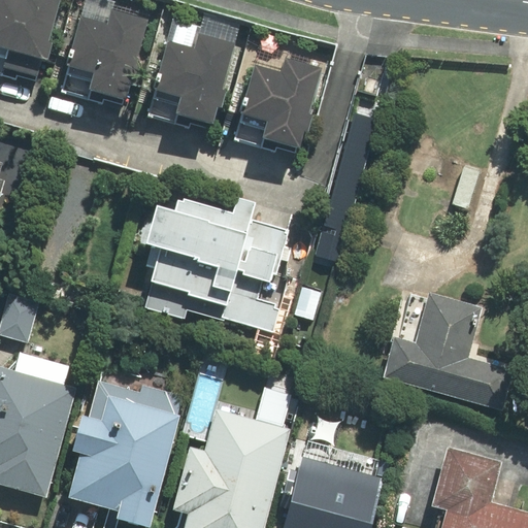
[(0,0),(0,51),(4,52),(46,63),(52,43),(47,42),(58,0),(0,0)]
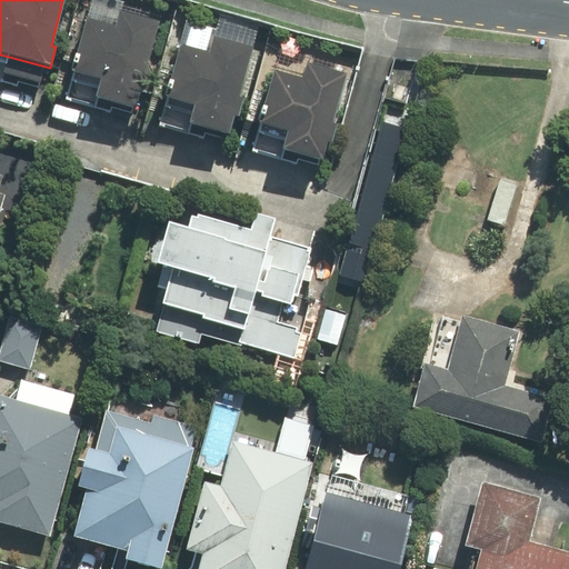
[(112,27),(85,19),(75,55),(79,56),(73,73),(97,80),(91,99),(132,110),(157,21),(117,11),(112,27)]
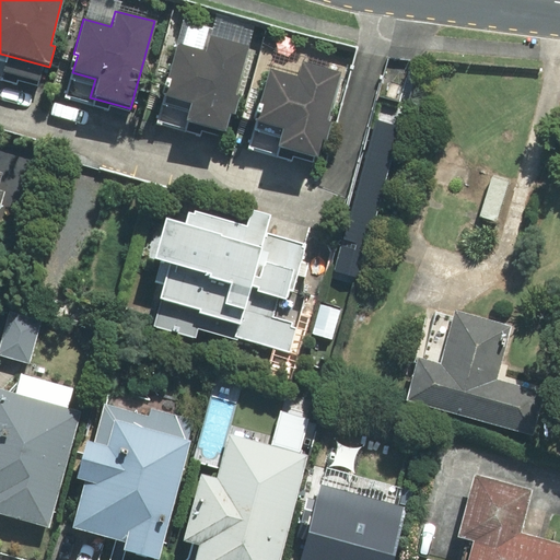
[(202,53),(175,45),(165,80),(170,81),(164,98),(187,105),(183,124),(222,135),(246,48),(207,37),(202,53)]
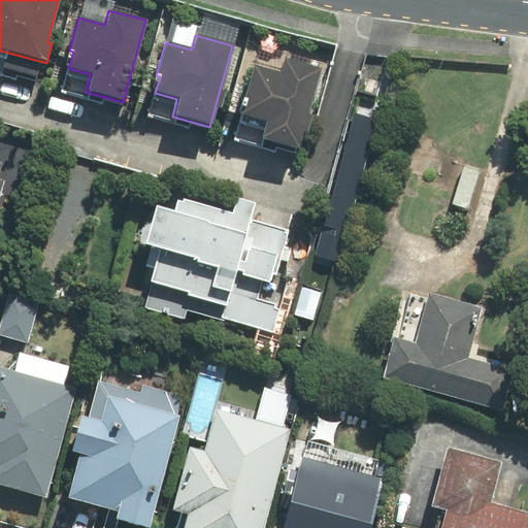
[(277,73),(252,66),(242,99),(245,100),(241,117),(263,123),(258,140),(296,151),(318,69),(282,59),(277,73)]
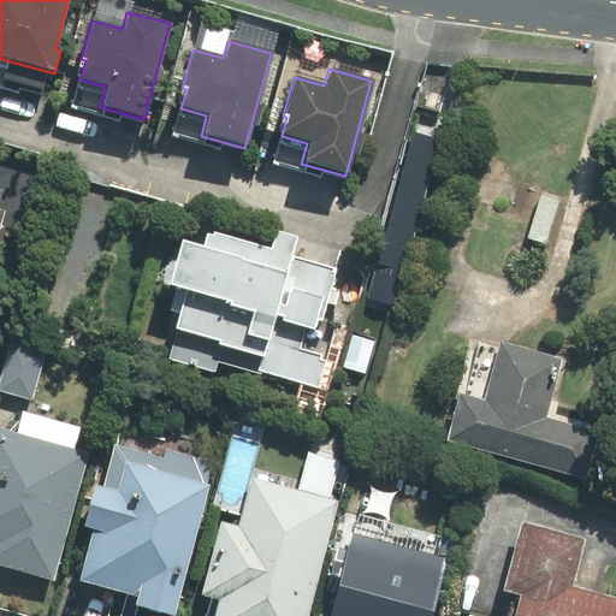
[(556,197),(538,191),(523,238),(543,244),(556,197)]
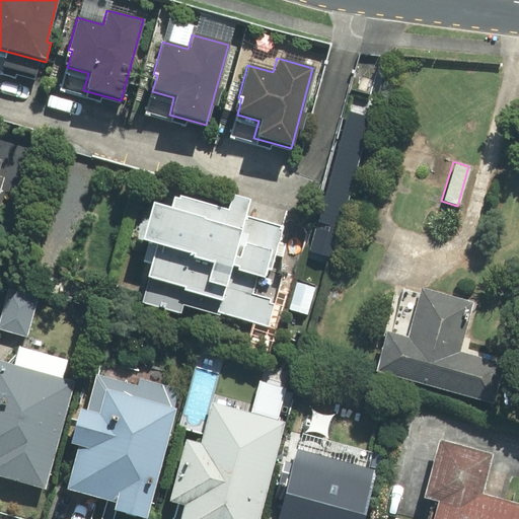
[(142,243),(155,246),(146,279),(203,294),(205,284),(222,289),(216,310),(267,323),(282,270),(269,266),(280,224),(244,215),(248,200),(230,195),(226,209),(172,194),(168,208),(152,204),(142,243)]
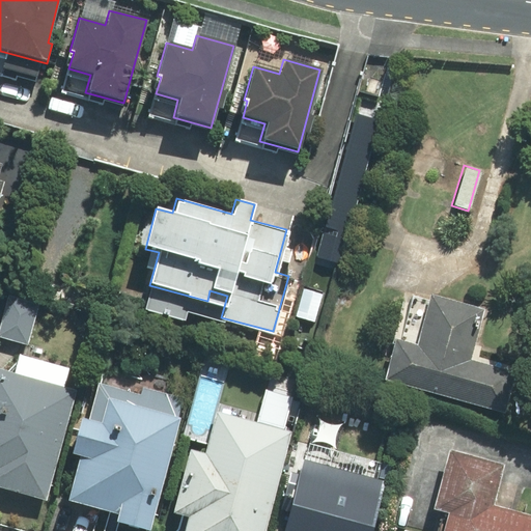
[(481,308),(426,295),(414,343),(393,338),(382,381),(504,412),(514,370),(469,358),(481,308)]
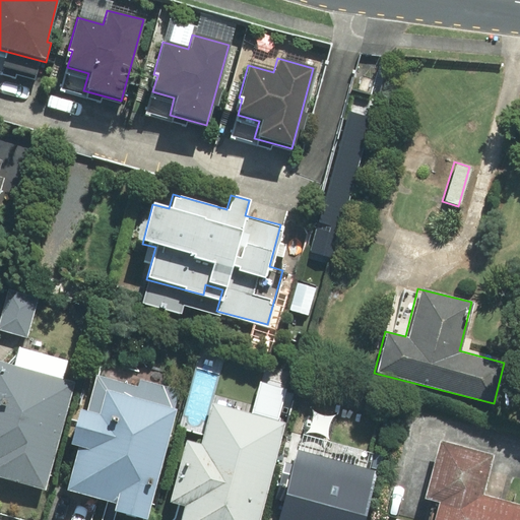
[(22,307),(0,300),(0,330),(15,335),(22,307)]
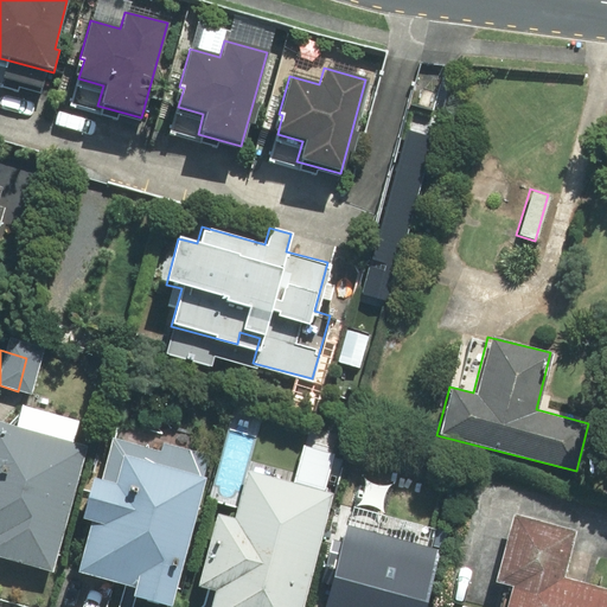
[(84,443),(0,421),(0,556),(52,570),(84,443)]
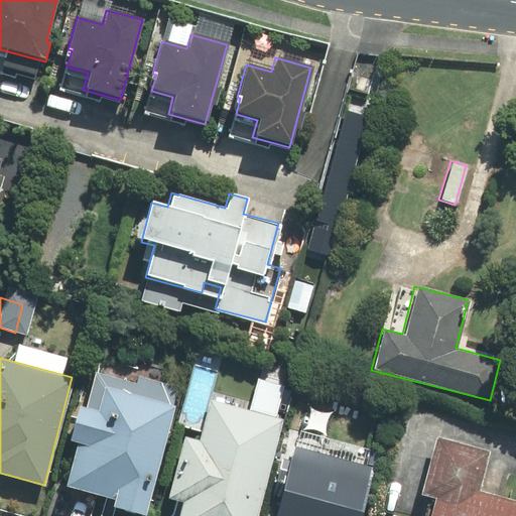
[(94,372),(85,407),(78,405),(68,441),(76,443),(65,486),(113,499),(111,509),(139,515),(145,515),(174,404),(169,403),(157,380),(136,375),(134,382),(94,372)]
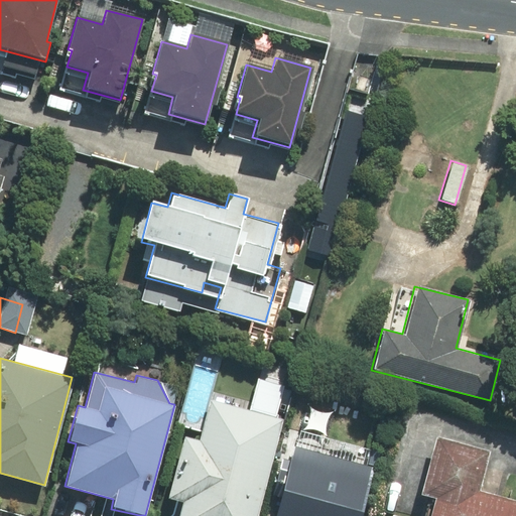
[(197,440),(182,436),(166,499),(180,503),(176,515),(253,515),(280,416),(234,404),(229,421),(204,415),(197,440)]
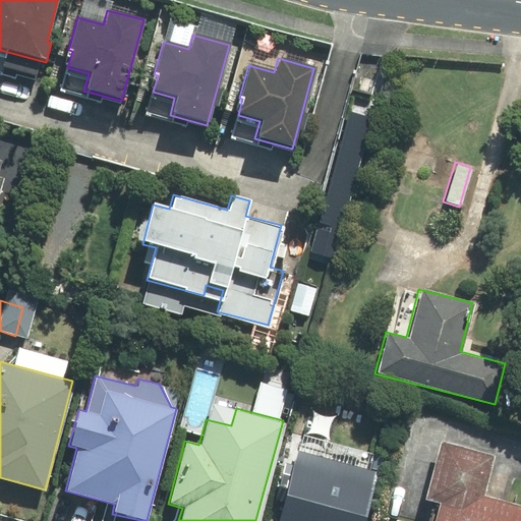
[(440,442),(424,500),(438,504),(432,520),(520,520),(520,506),(482,497),(493,456),(440,442)]
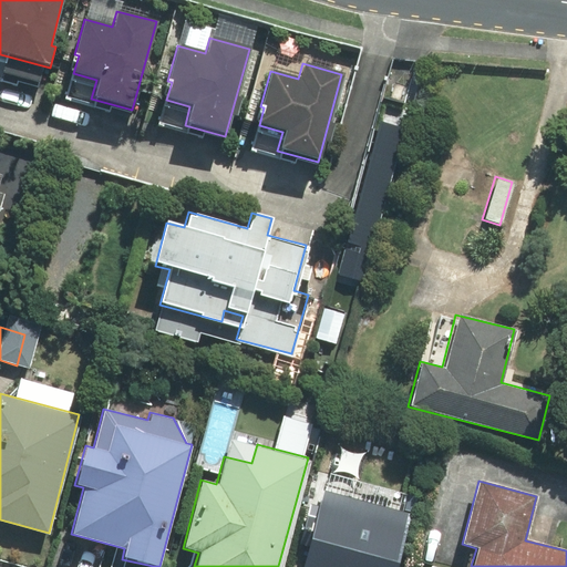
[(395,566),(411,512),(320,488),(299,566),(395,566)]
